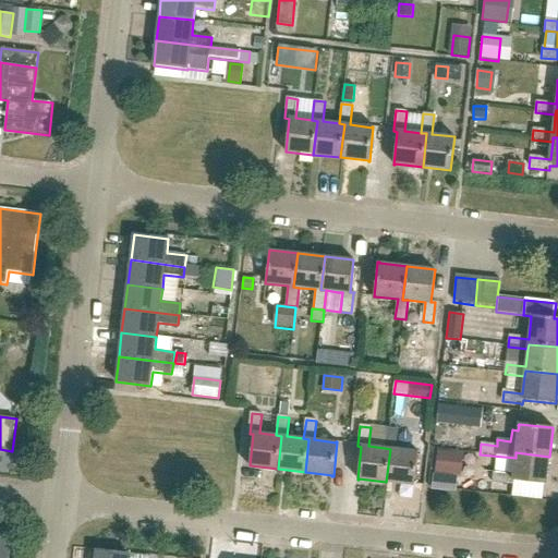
[(390,449),(386,482),(414,486),(419,452),(396,449),(398,431),(387,429),(385,448),(390,449)]
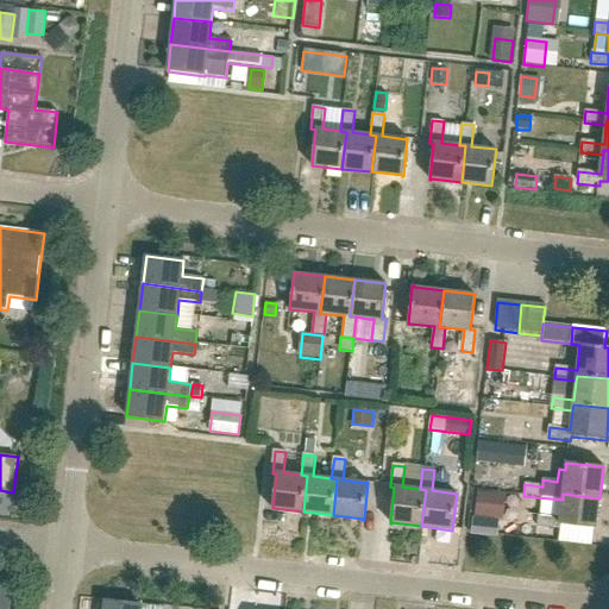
[(479,493),(476,515),(500,518),(502,495),(479,493)]
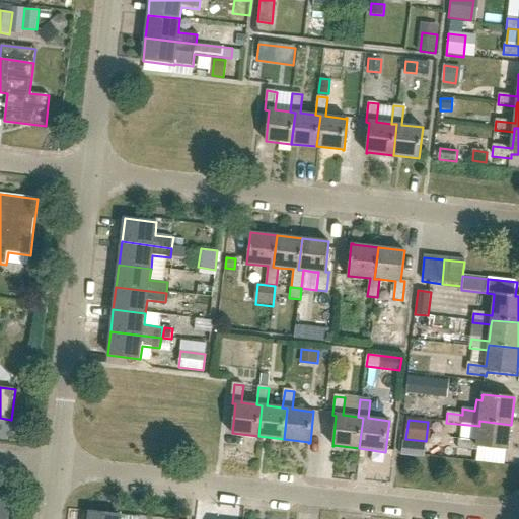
[(511,425),(479,421),(479,426),(477,442),(459,440),(458,449),(477,451),(477,447),(508,450),(511,425)]
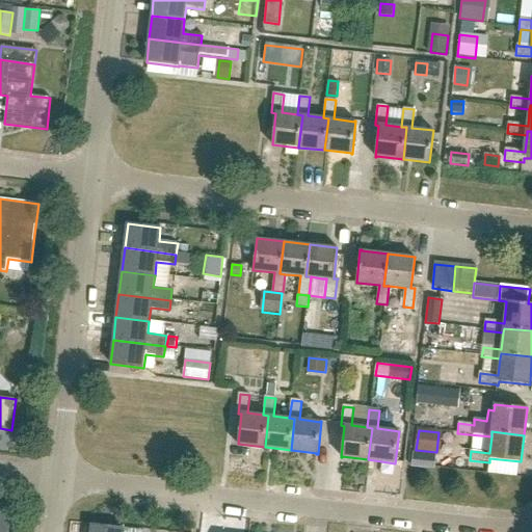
[(439,468),(440,454),(415,451),(413,464),(439,468)]
